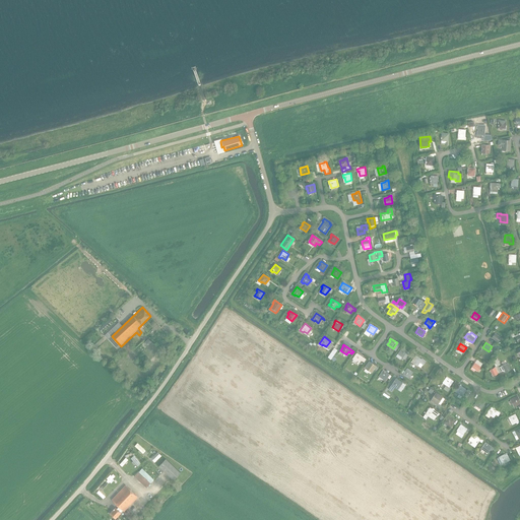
[(327,359),(330,361),(337,349),(334,347),(327,359)]
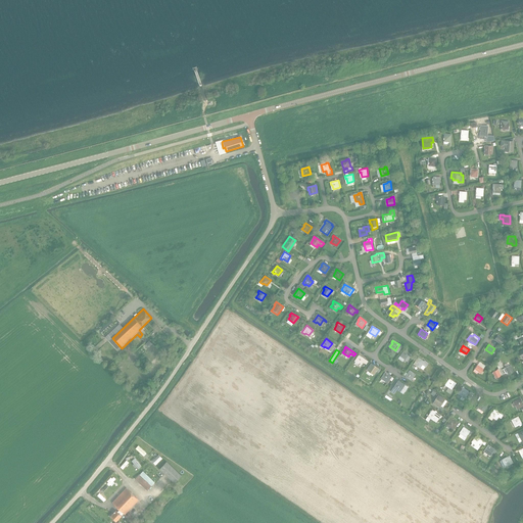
[(401,357),(407,361),(411,354),(405,349),(402,352),(403,352),(401,357)]
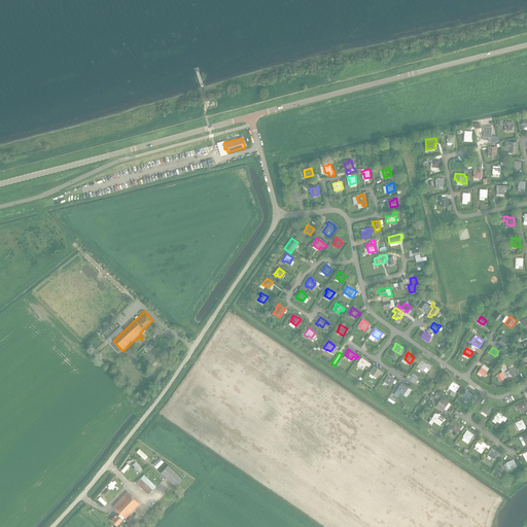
[(365,365),(369,367),(371,364),(361,357),(359,359),(360,360),(357,364),(363,369),(365,365)]
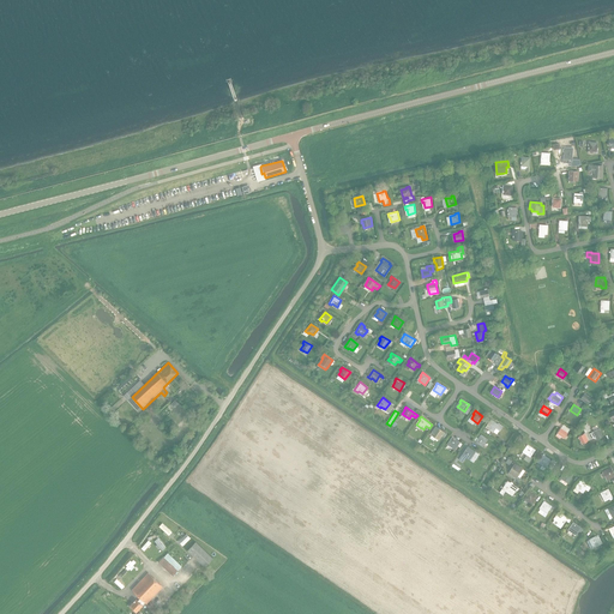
[(495,428),(499,431),(503,426),(498,423),(498,425),(491,420),(485,427),(488,429),(488,428),(493,432),(495,428)]
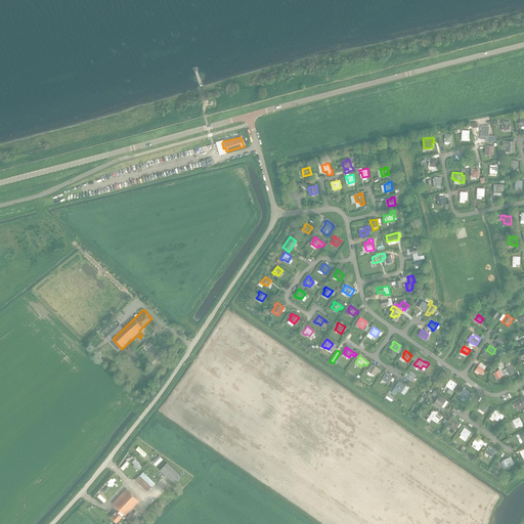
[(376,372),(379,374),(381,370),(372,364),(369,366),(370,367),(367,370),(374,375),(376,372)]
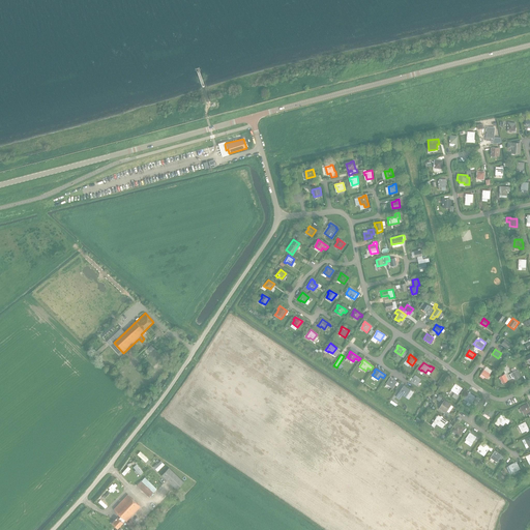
[(479,376),(478,377),(484,381),(487,378),(488,376),(490,374),(483,370),(479,376)]
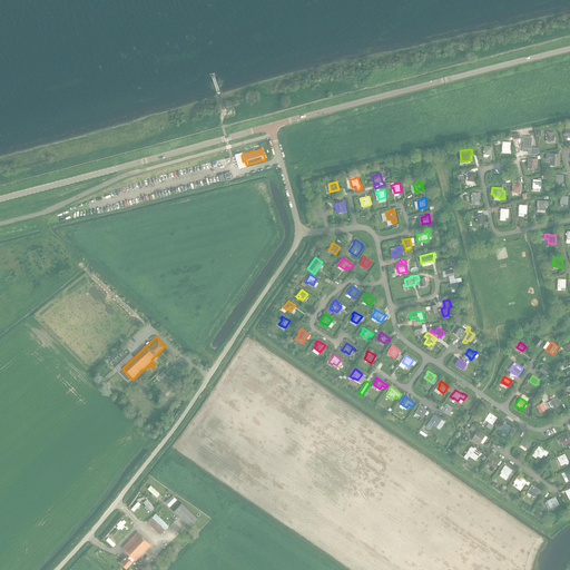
[(444,411),(449,414),(452,408),(445,403),(441,411),(443,412),(444,411)]
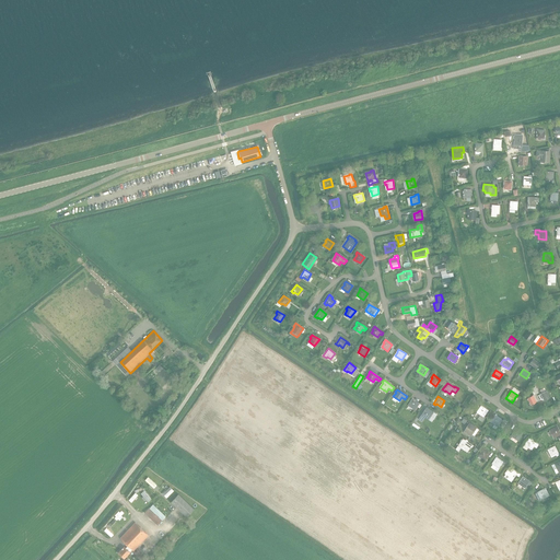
[(417,406),(419,408),(421,405),(411,398),(410,401),(408,406),(415,410),(417,406)]
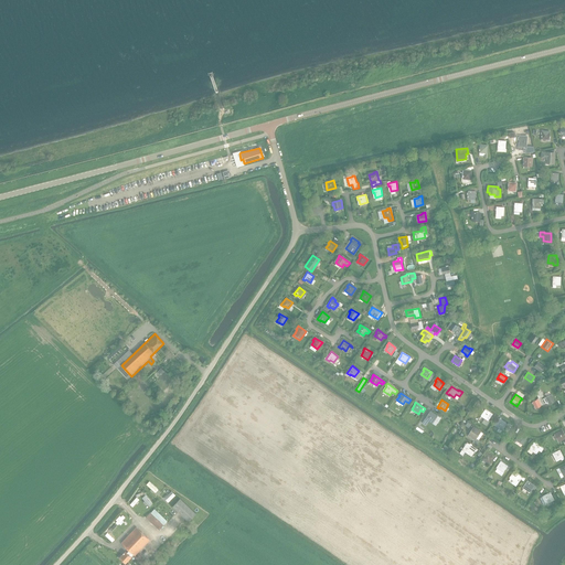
[(482,423),(487,426),(489,422),(488,420),(492,414),(486,409),(483,412),(484,413),(481,416),(484,418),(482,423)]
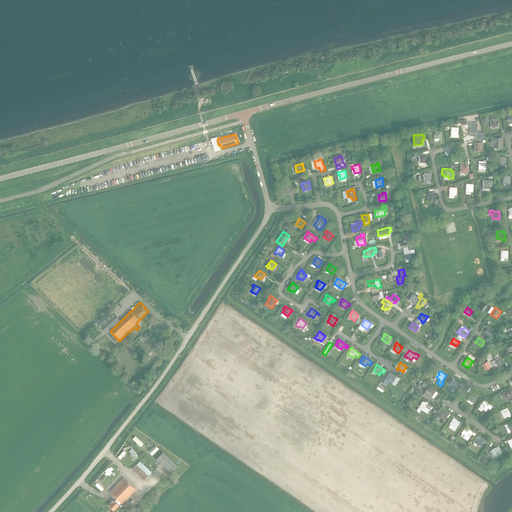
[(388,381),(391,383),(395,377),(389,372),(382,383),(385,385),(388,381)]
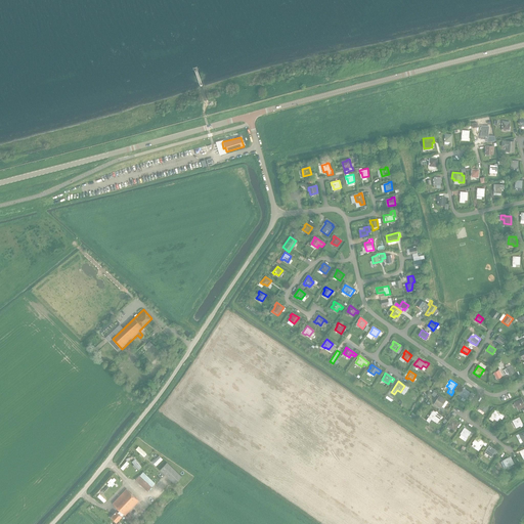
[(462,400),(464,401),(469,393),(463,388),(461,391),(462,391),(460,395),(463,397),(462,400)]
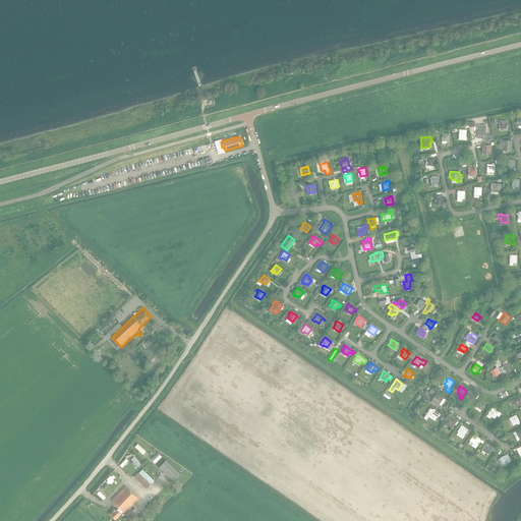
[(437,394),(431,401),(435,402),(435,401),(439,404),(441,405),(445,400),(443,398),(437,394)]
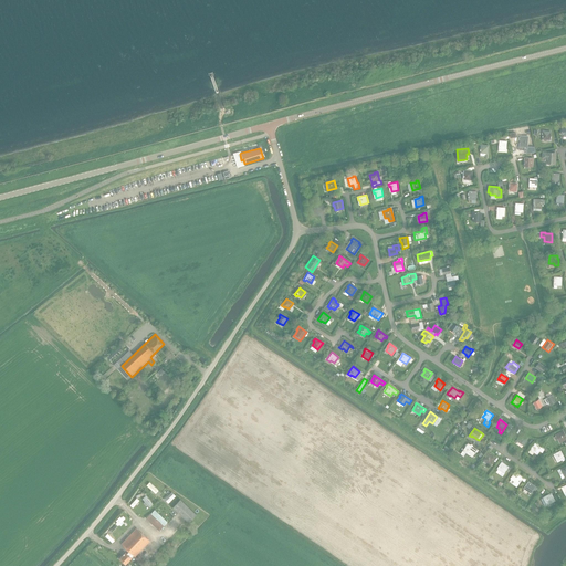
[(556,436),(559,442),(565,439),(565,437),(563,431),(559,432),(561,433),(556,436)]
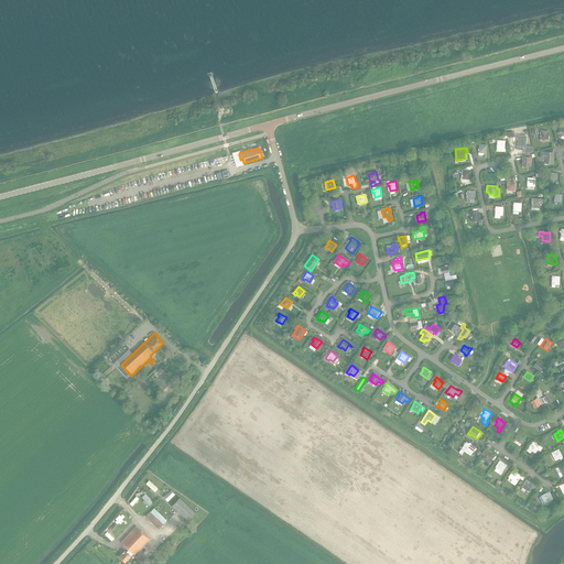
[(514,440),(521,443),(525,436),(519,432),(517,434),(518,435),(514,440)]
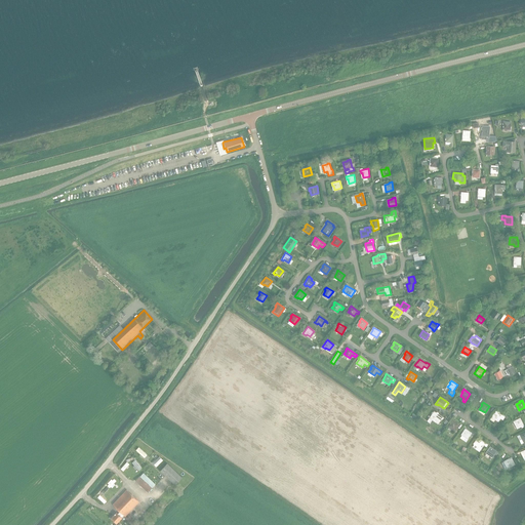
[(429,418),(427,421),(430,423),(432,419),(436,422),(438,418),(441,420),(442,419),(444,417),(439,414),(439,413),(438,412),(437,412),(436,413),(434,411),(429,418)]
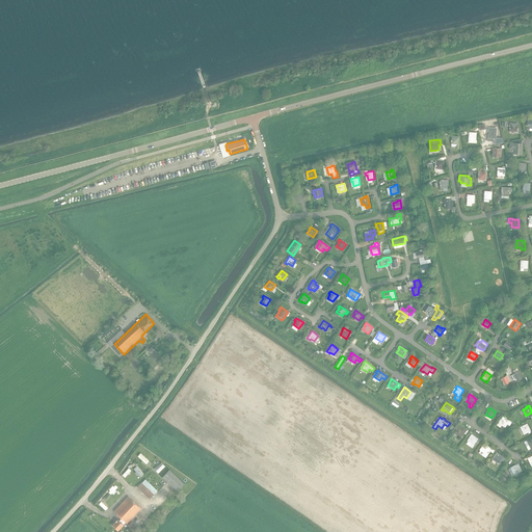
[(507,424),(509,426),(511,423),(502,417),(501,419),(502,419),(499,423),(505,427),(507,424)]
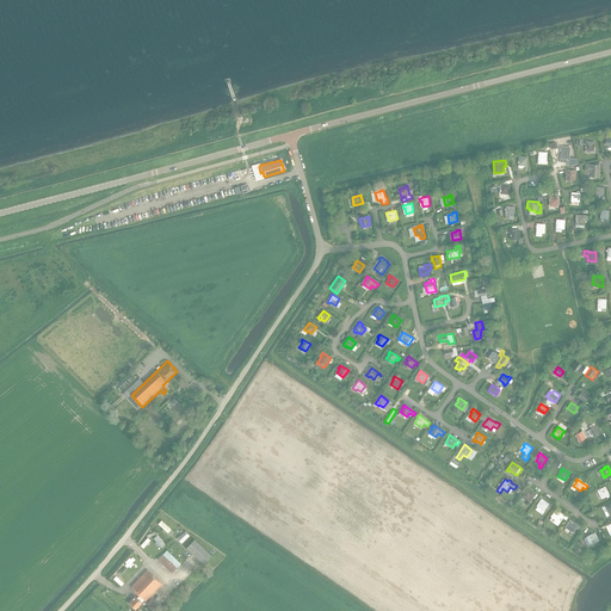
[(598,492),(602,499),(609,495),(605,487),(602,488),(603,489),(598,492)]
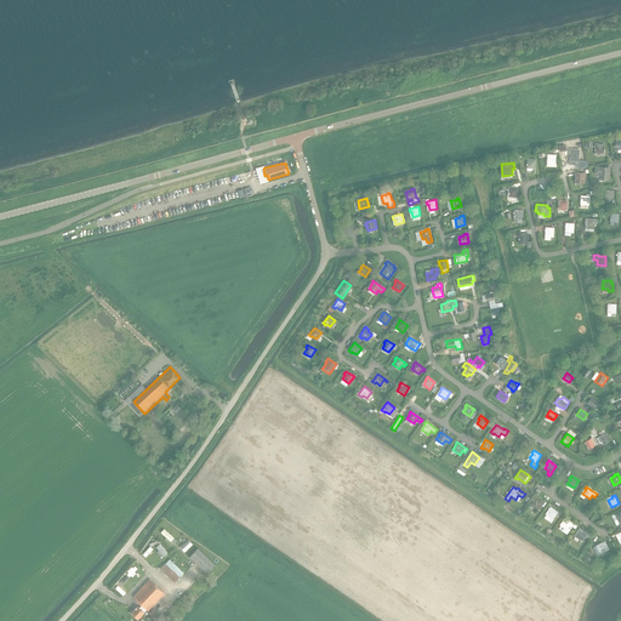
[(530,505),(537,510),(542,502),(535,497),(533,500),(534,501),(530,505)]
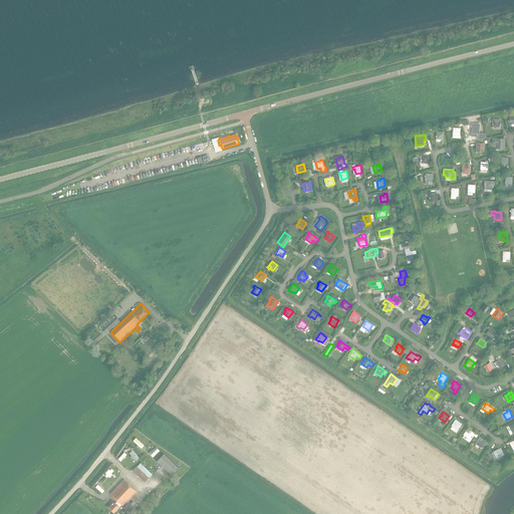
[(455,423),(452,426),(458,431),(460,427),(462,428),(463,426),(461,425),(462,424),(455,420),(454,422),(455,423)]
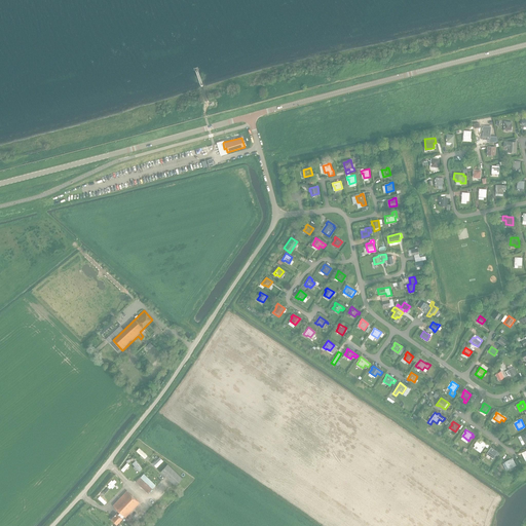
[(488,443),(487,444),(478,439),(477,441),(478,441),(475,445),(481,449),(483,445),(486,446),(485,447),(487,448),(490,444),(488,443)]
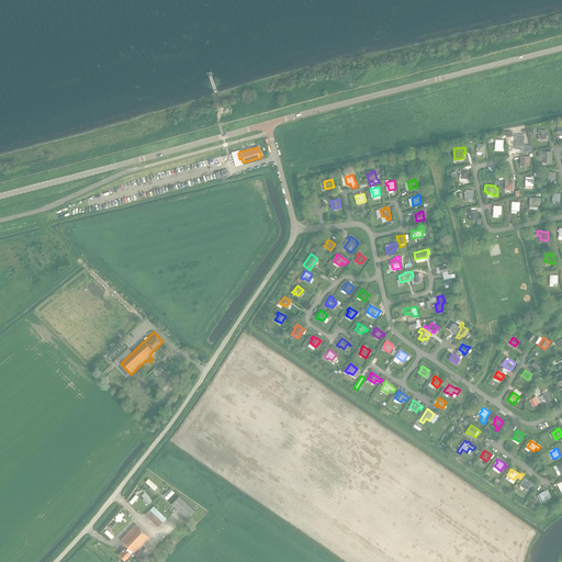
[(520,485),(527,490),(531,483),(524,478),(523,481),(524,481),(520,485)]
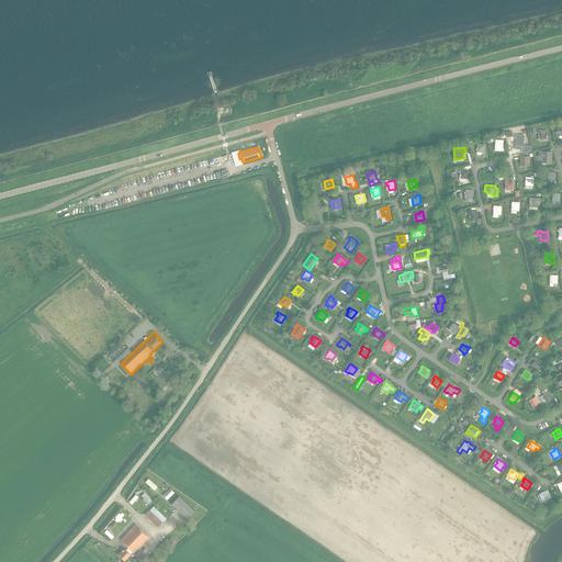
[(157,487),(149,480),(147,482),(152,487),(150,489),(153,490),(154,489),(155,491),(157,487)]
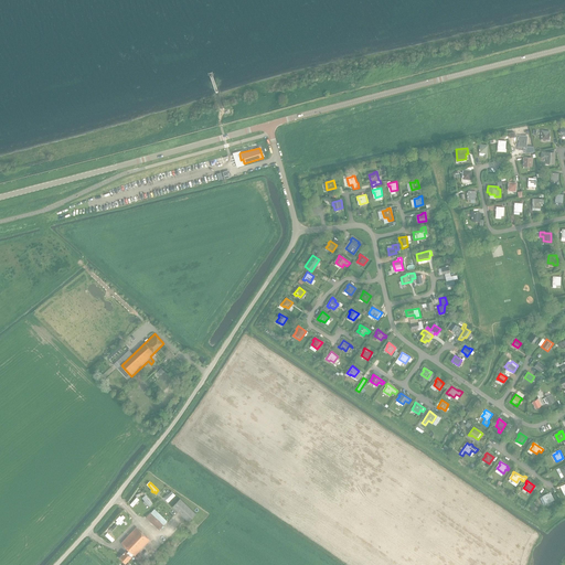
[(542,497),(540,498),(543,504),(546,503),(553,500),(550,492),(542,497)]
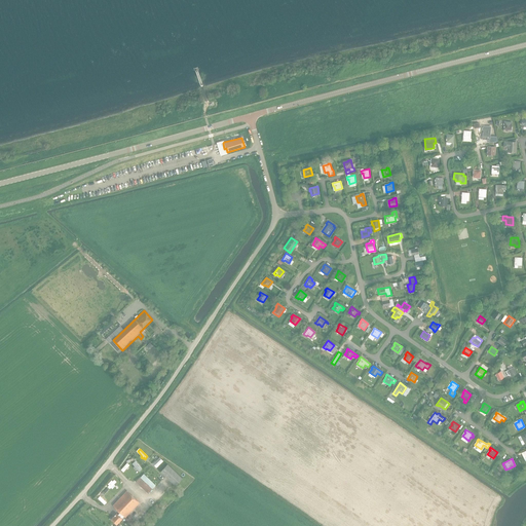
[(156,467),(163,461),(161,459),(156,463),(154,461),(153,463),(155,464),(154,465),(156,467)]
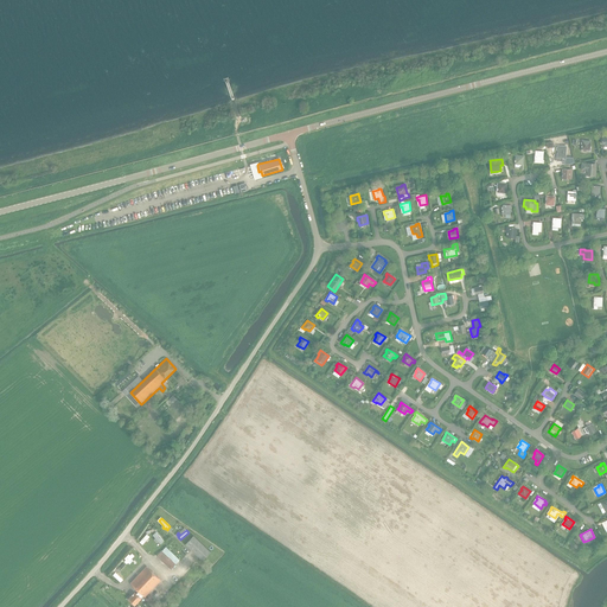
[(185,544),(203,560),(211,551),(193,535),(185,544)]
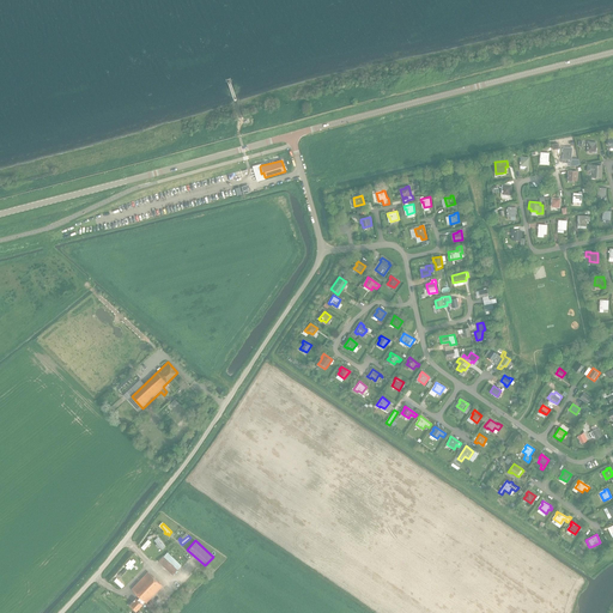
[(158,560),(173,575),(177,570),(163,556),(158,560)]
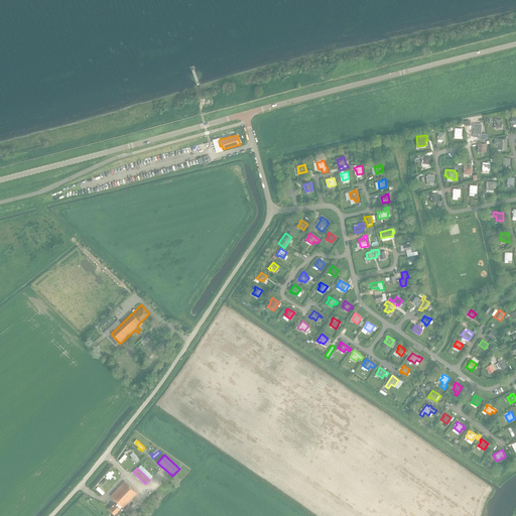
[(112,471),(105,478),(108,480),(109,478),(110,479),(112,477),(111,476),(114,473),(112,471)]
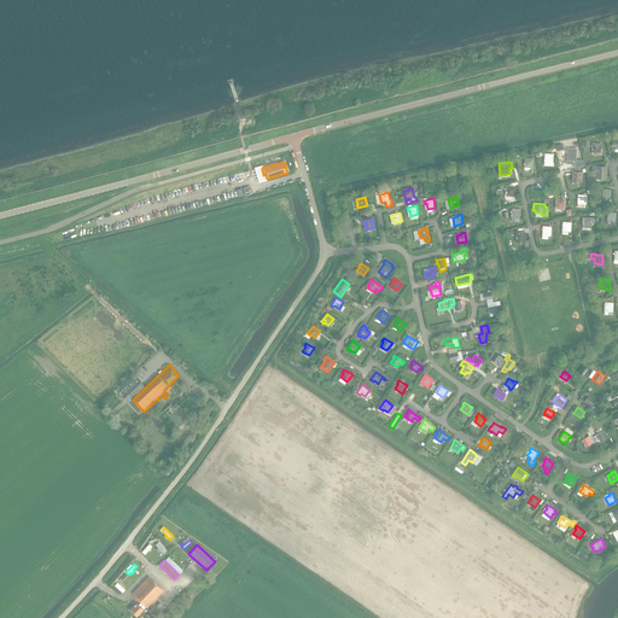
[(146,607),(147,607),(164,590),(150,576),(133,594),(141,602),(139,605),(136,604),(130,611),(136,617),(146,607)]
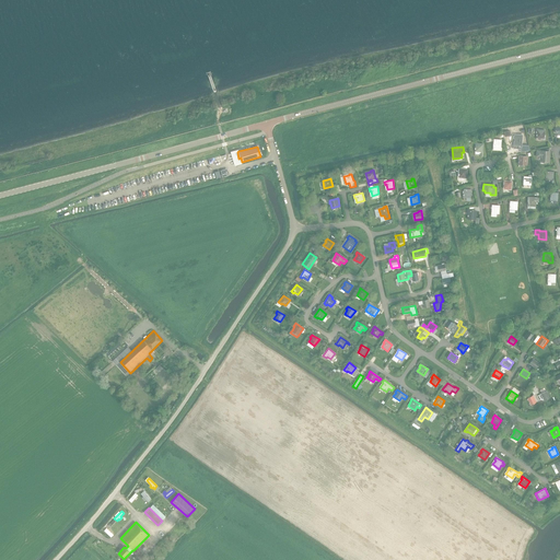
[(104,531),(111,537),(113,535),(112,533),(112,532),(111,531),(109,531),(106,527),(104,531)]
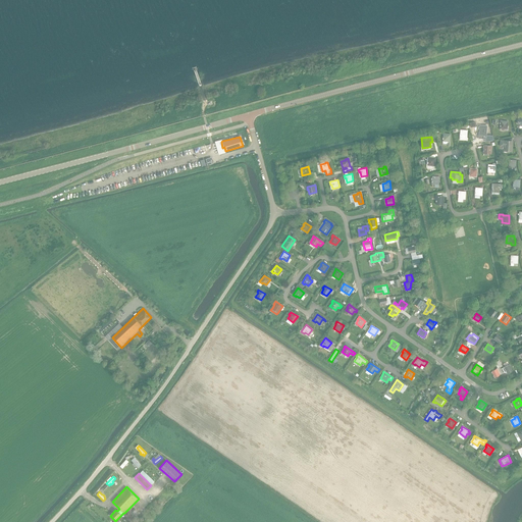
[(126,515),(133,521),(136,518),(129,512),(126,515)]
